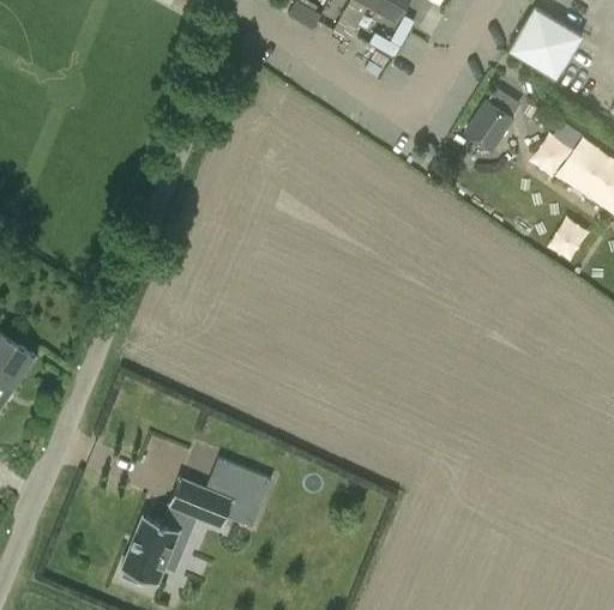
[(355,0),(397,23),(409,0),(355,0)]
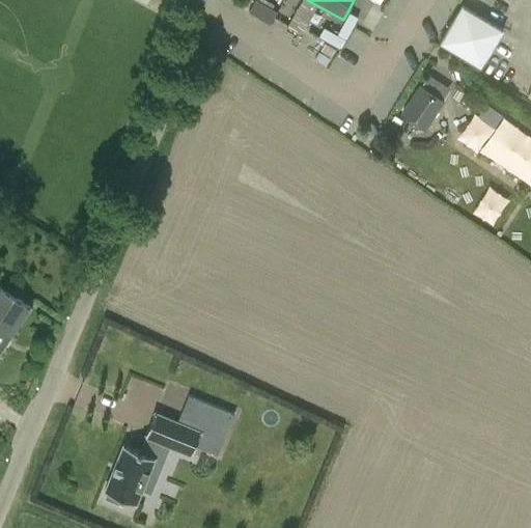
[(256,1),(249,15),(270,27),(278,15),(256,1)]
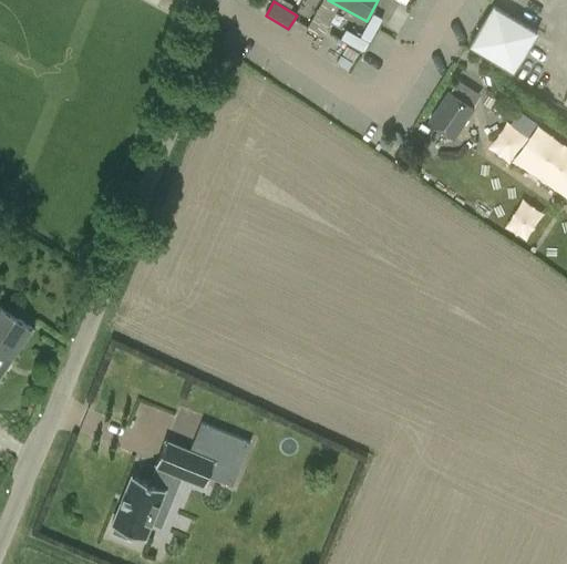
[(493,9),(468,50),(513,77),(538,36),(493,9)]
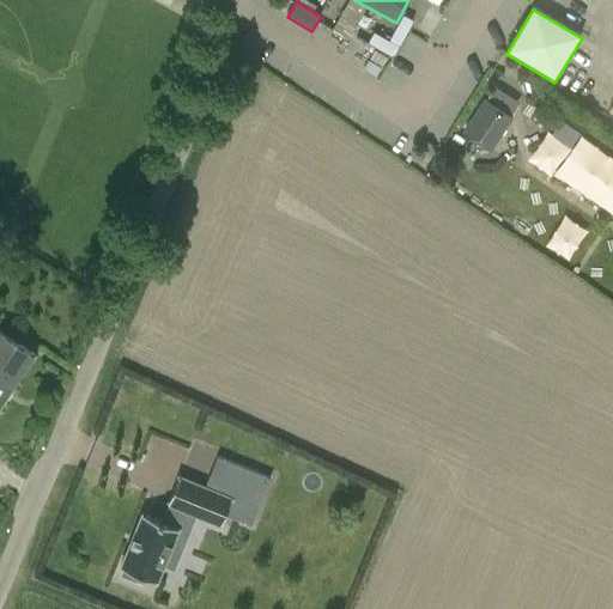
[(462,134),(492,153),(515,119),(485,99),(462,134)]
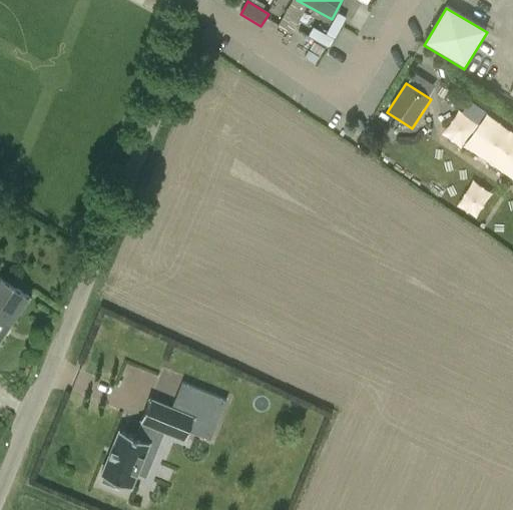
[(471,102),(463,115),(478,125),(486,112),(471,102)]
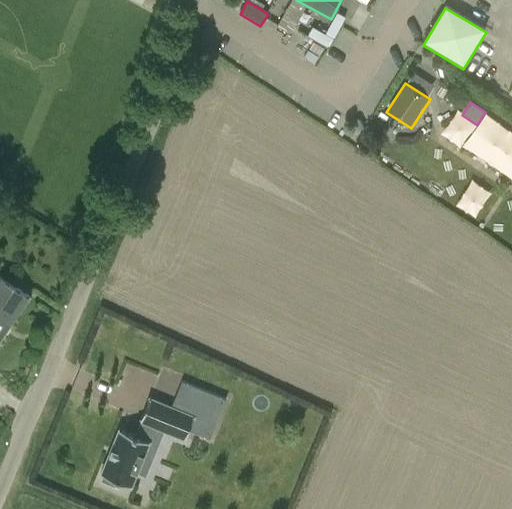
[(463,154),(511,176),(511,130),(481,116),(463,154)]
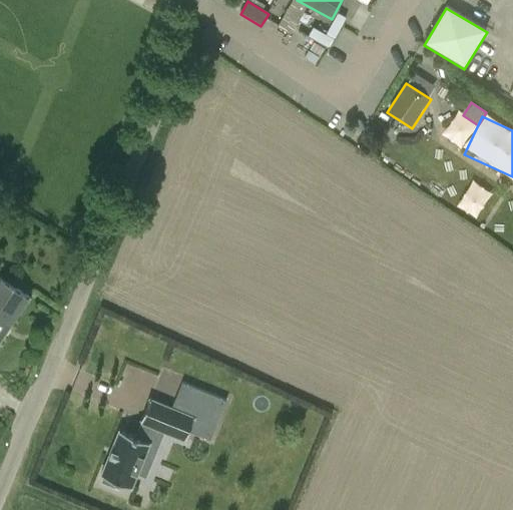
[(0,279),(0,343),(29,299),(0,279)]
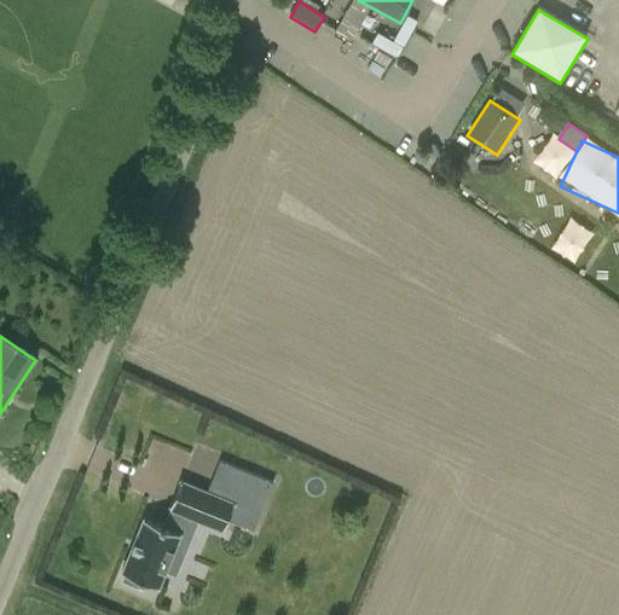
[(145,521),(122,575),(127,576),(125,582),(143,590),(145,585),(158,590),(166,572),(175,575),(183,557),(173,553),(180,535),(179,535),(186,517),(224,533),(235,505),(181,483),(171,510),(172,511),(165,529),(145,521)]
